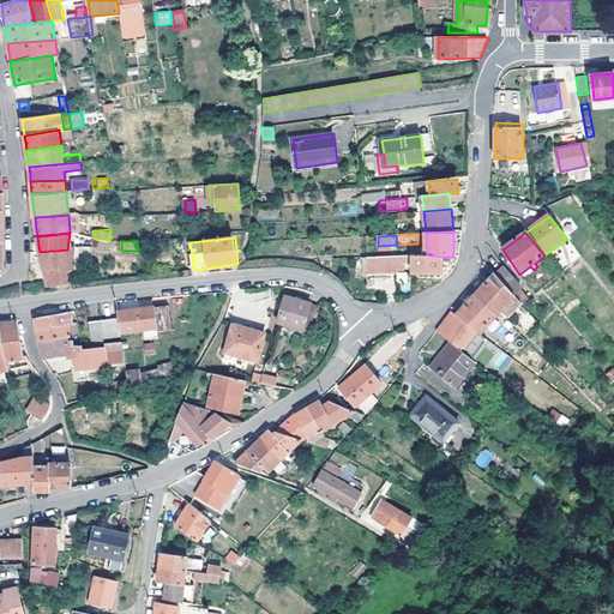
[(91,266),(89,247),(70,248),(74,266),(91,266)]
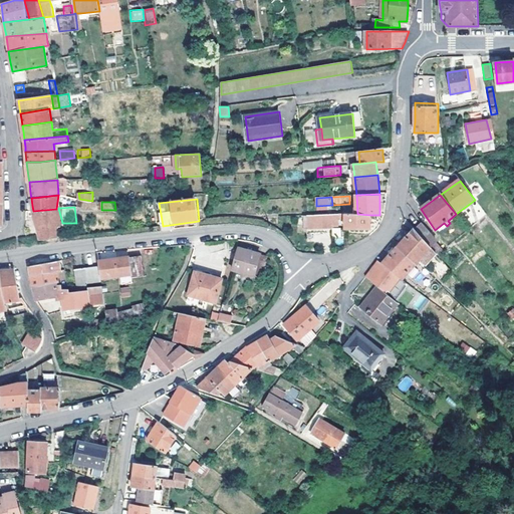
[(56,209),(33,211),(37,224),(41,240),(59,237),(58,227),(62,227),(62,223),(58,208),(56,209)]
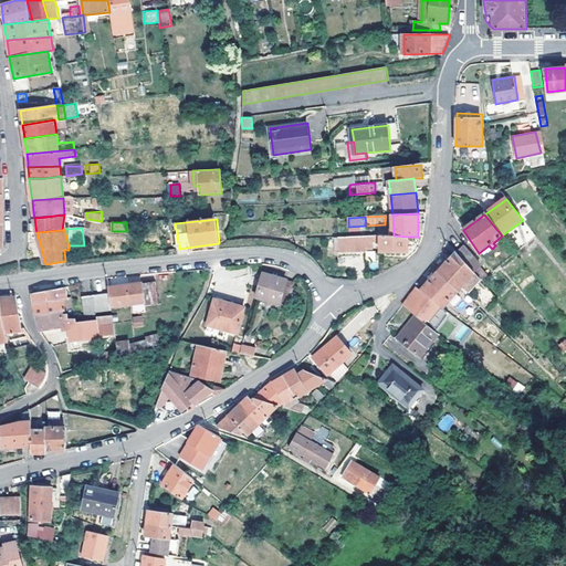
[(367,251),(367,242),(367,236),(339,238),(341,252),(367,251)]
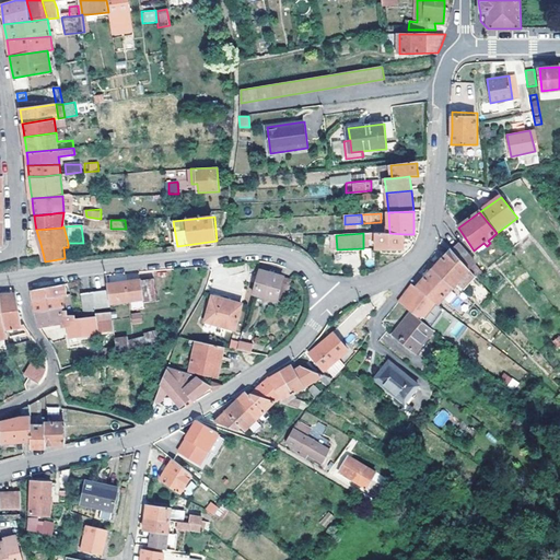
[(404,243),(404,234),(389,233),(375,233),(363,233),(363,240),(375,240),(376,249),(403,249),(404,243)]
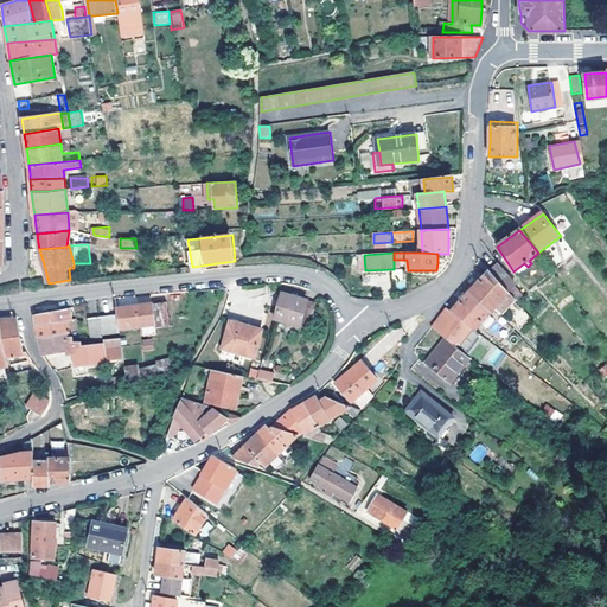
[(470,292),(494,308),(504,299),(510,293),(490,270),(470,292)]
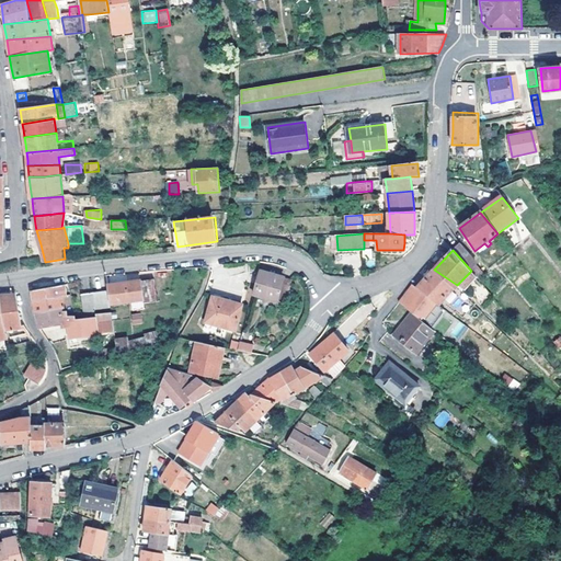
[(258,262),(245,263),(243,272),(255,271),(258,262)]
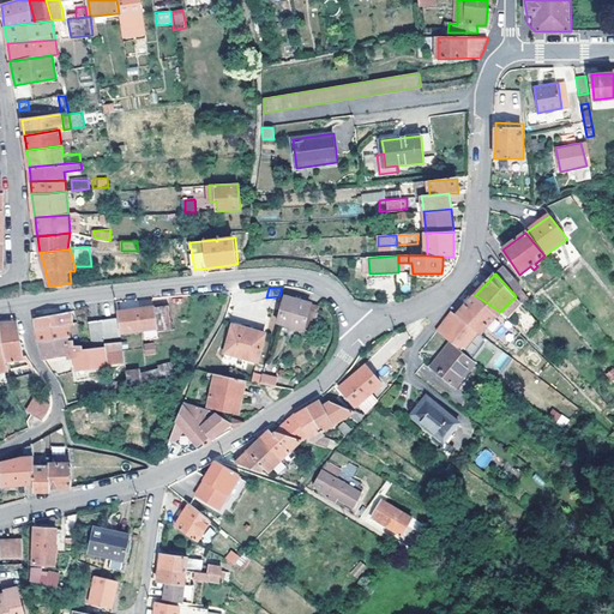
[(468,306),(458,314),(464,319),(481,332),(500,312),(475,295),(468,302),(468,306)]
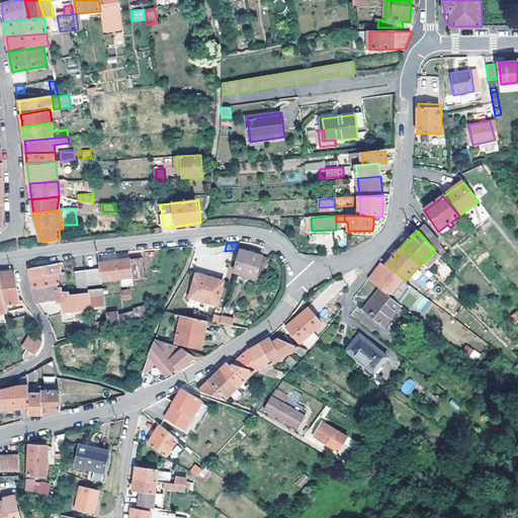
[(267,258),(239,250),(233,271),(262,279),(267,258)]
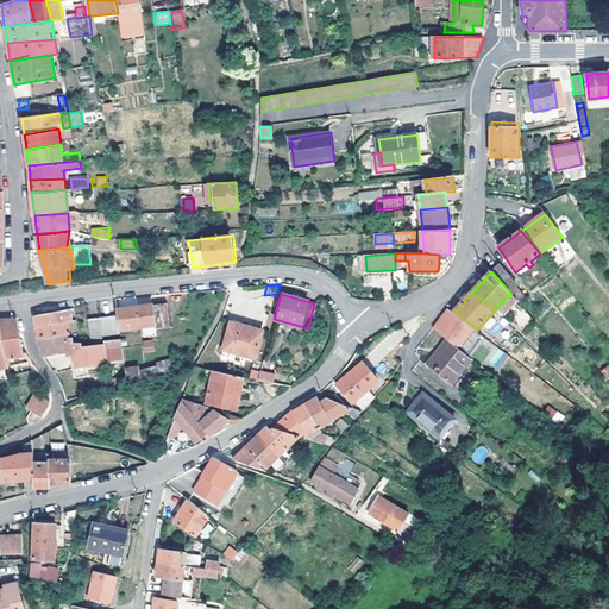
[(525,309),(512,294),(506,300),(519,315),(525,309)]
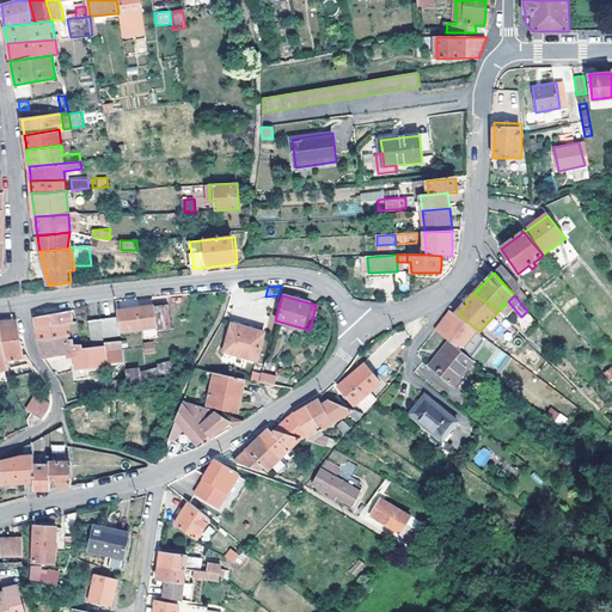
[(170,304),(154,306),(157,326),(173,324),(170,304)]
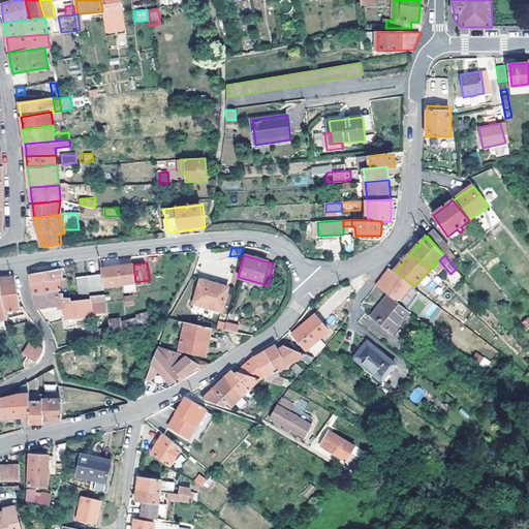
[(133,265),(102,269),(102,274),(104,286),(135,282),(133,265)]
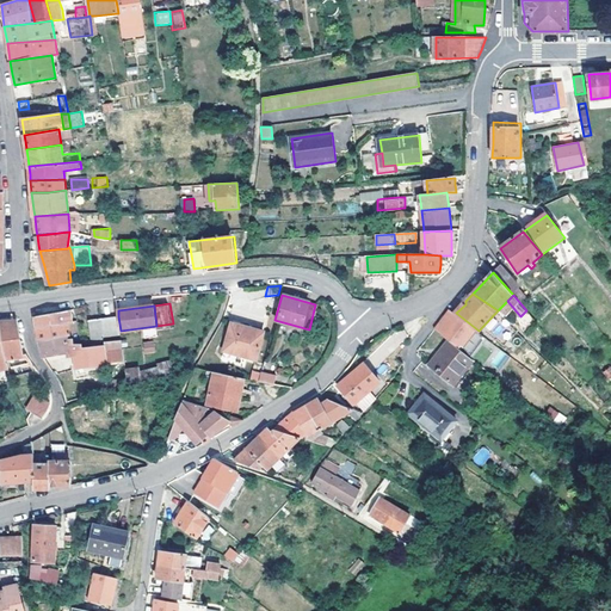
[(456,313),(451,309),(442,321),(437,328),(451,340),(460,327),(457,326),(462,318),(456,313)]
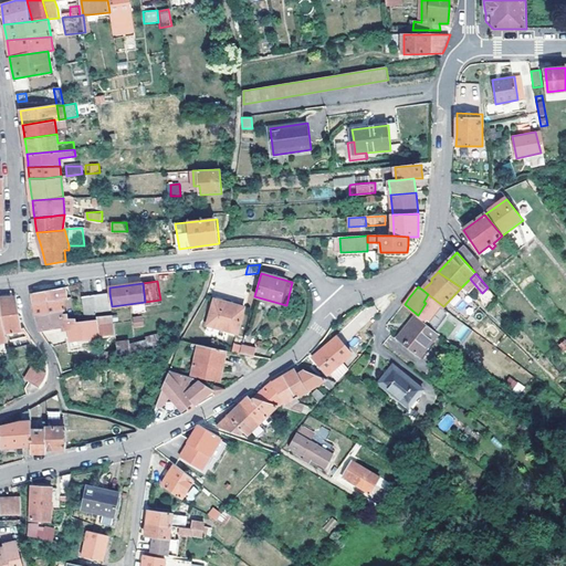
[(35,300),(35,305),(63,297),(62,287),(34,294),(35,300)]
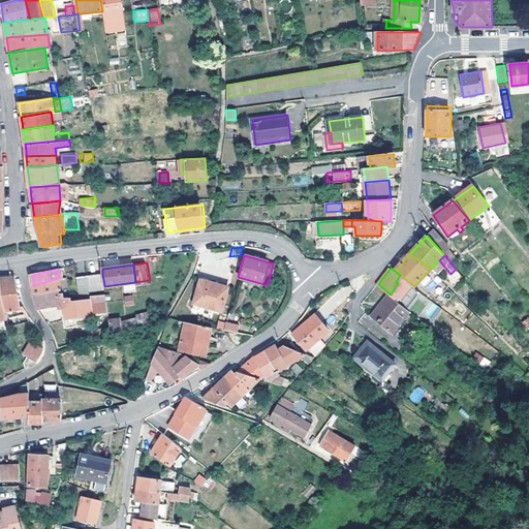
[(462,276),(456,269),(450,274),(446,278),(453,285),(462,276)]
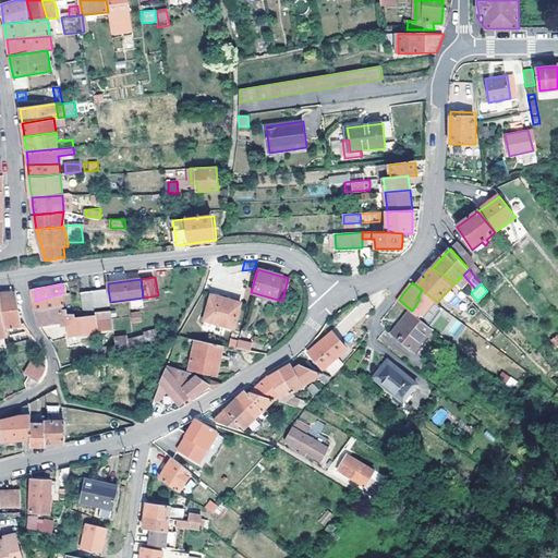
[(108,289),(94,291),(96,306),(110,305),(110,302),(108,289)]
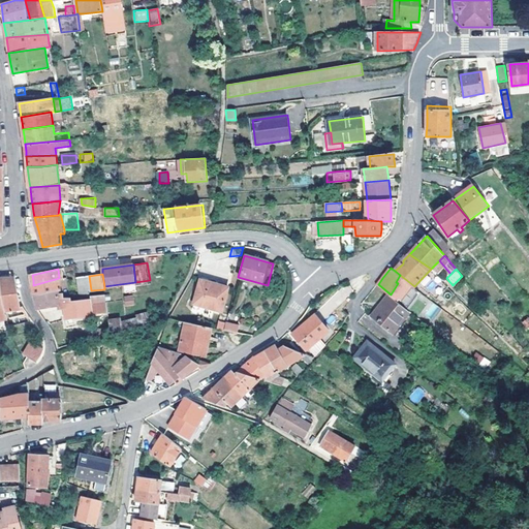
[(89,276),(78,277),(81,294),(91,293),(91,290),(89,276)]
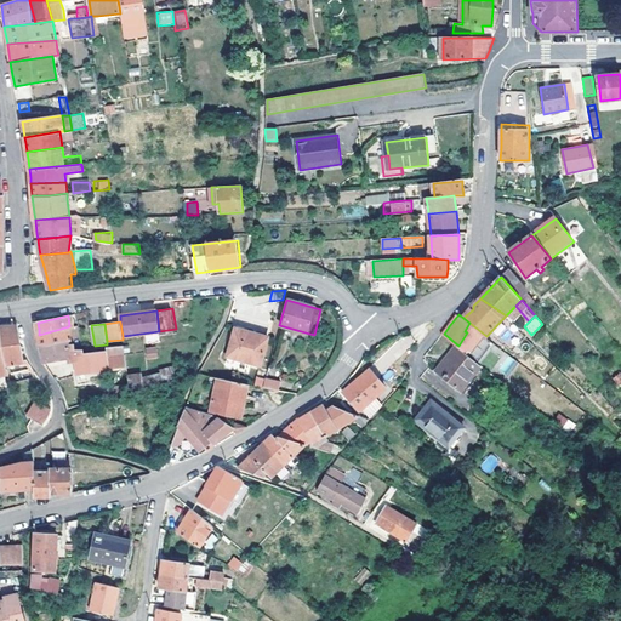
[(41,342),(43,347),(69,339),(69,326),(39,335),(41,342)]
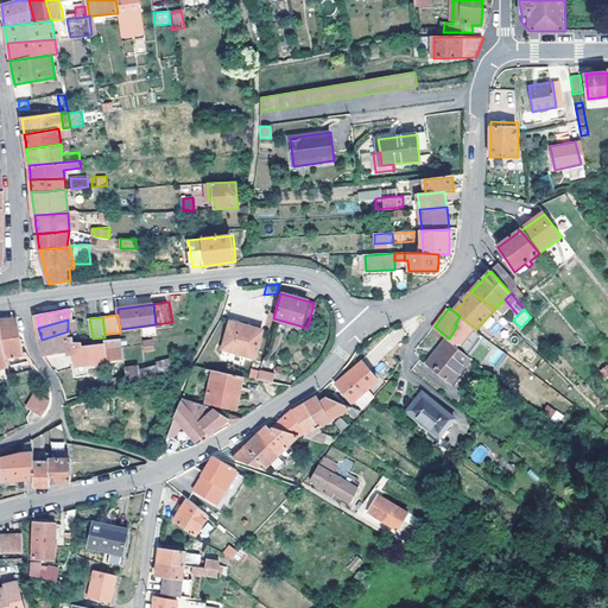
[(21,355),(16,321),(8,321),(0,322),(7,369),(12,380),(21,378),(18,368),(35,366),(26,354),(21,355)]
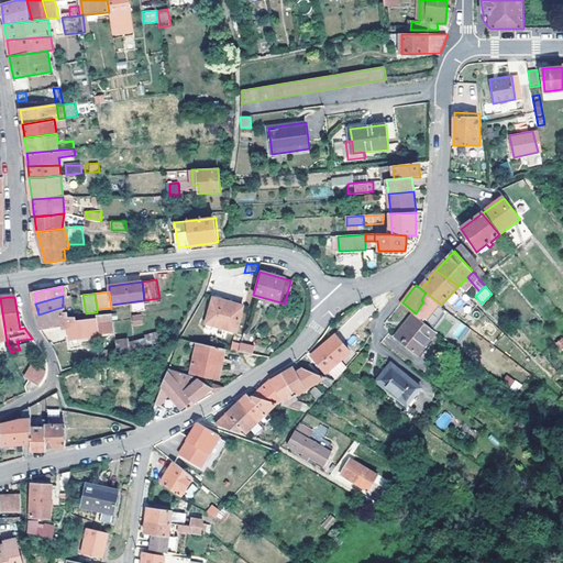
[(235,333),(243,307),(213,298),(206,324),(235,333)]
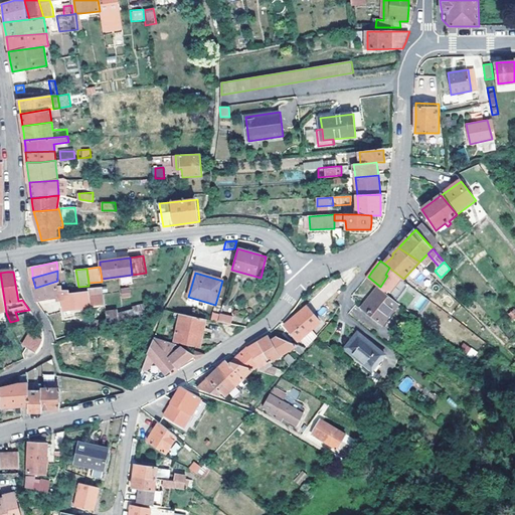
[(133,284),(132,275),(122,276),(123,285),(133,284)]
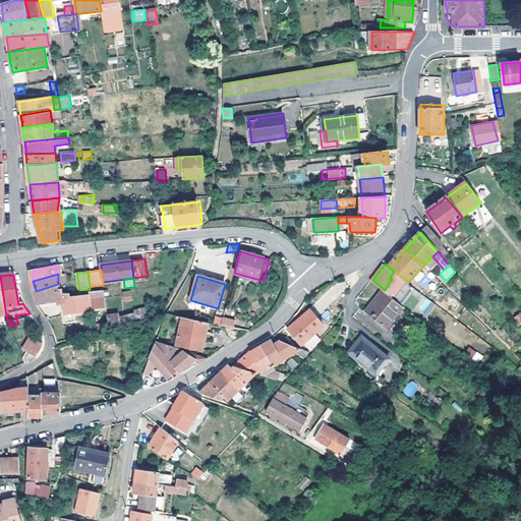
[(444,283),(429,297),(437,303),(450,289),(444,283)]
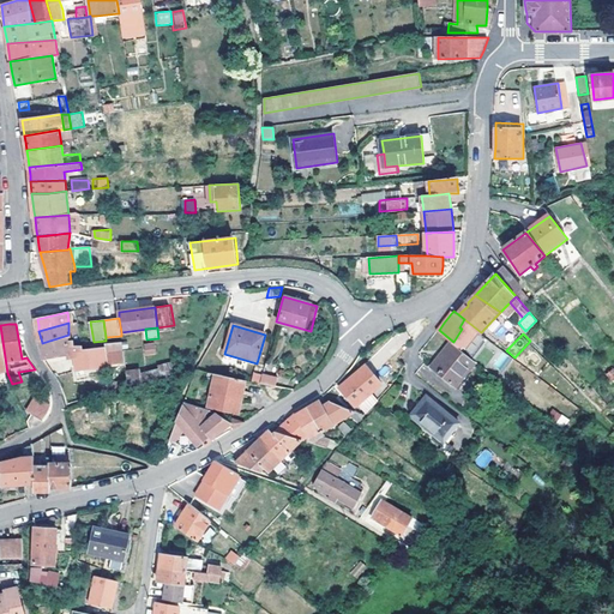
[(124,345),(107,348),(83,345),(82,343),(74,344),(73,339),(70,339),(68,335),(42,343),(43,350),(46,359),(67,353),(74,359),(83,357),(85,368),(107,365),(106,355),(124,351),(124,345)]
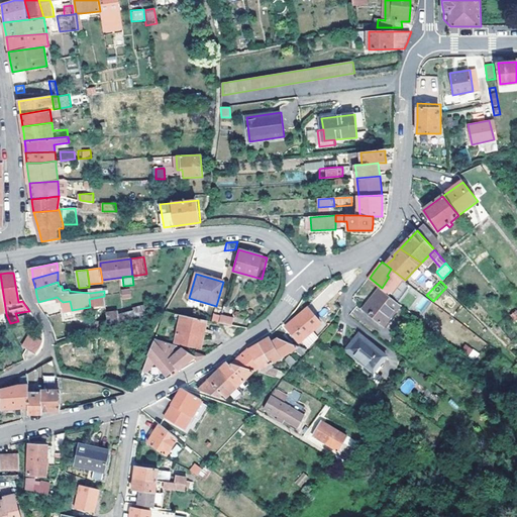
[(397,299),(408,287),(403,282),(392,294),(397,299)]
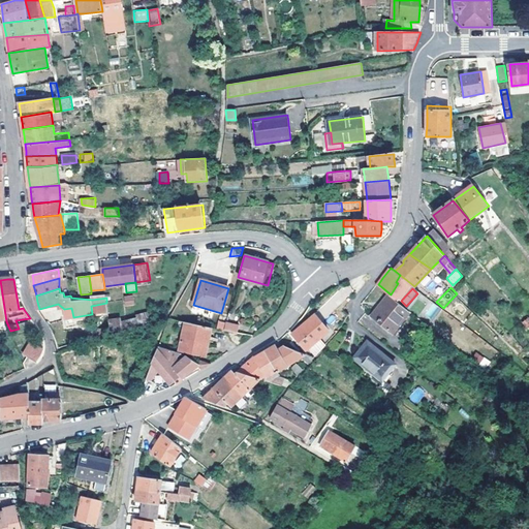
[(411,311),(390,294),(372,315),(393,333),(411,311)]
